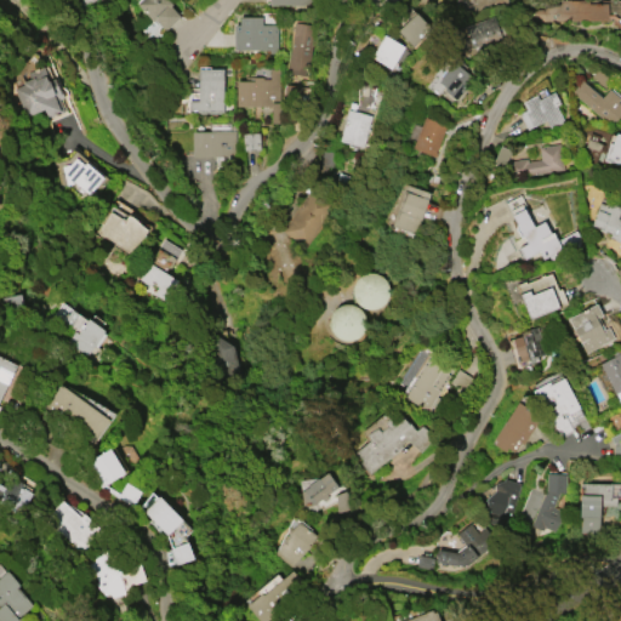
[(136,4),(140,0),(169,0),(171,3),(169,5),(180,16),(164,29),(154,20),(152,21),(136,4)]
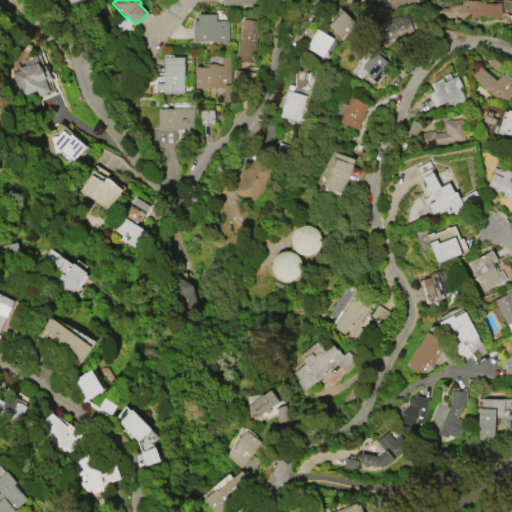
[(389,0),(417,0),(417,10),(389,11),(389,0)]
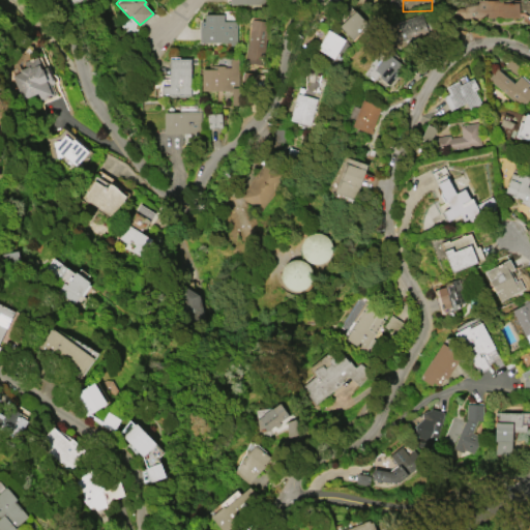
[(518,2),(518,17),(457,18),(457,9),(463,9),(463,4),(476,4),(476,0),(501,0),(501,2),(518,2)]
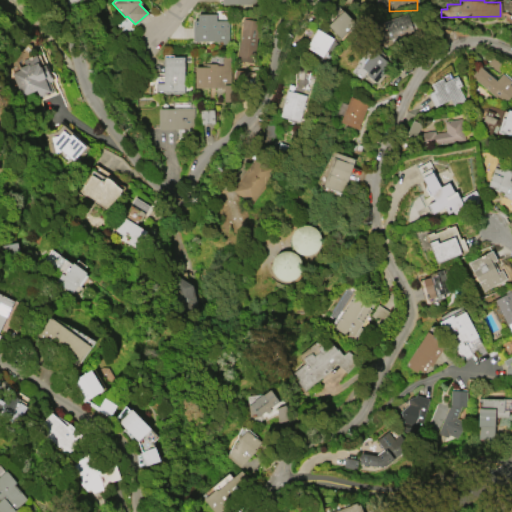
[(342,9),(355,23),(340,38),(327,24),(342,9)]
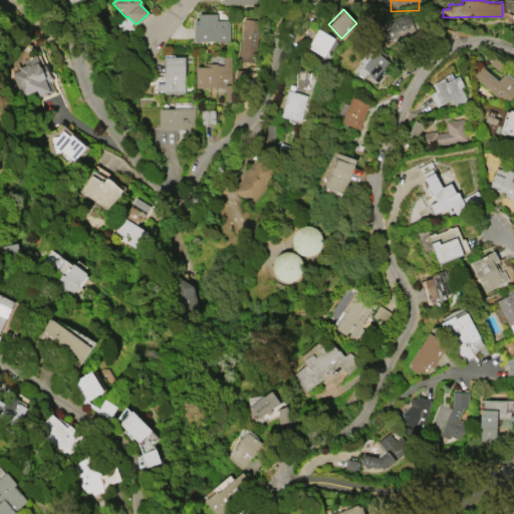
[(193,20),(197,20),(197,13),(216,13),(216,20),(228,20),(229,43),(222,43),(222,40),(193,40),(193,20)]
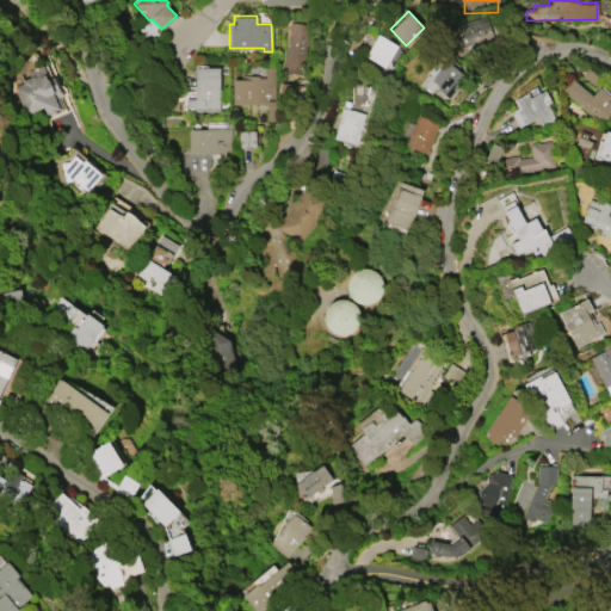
[(485,16),(492,36),(451,50),(449,42),(446,42),(442,30),(485,16)]
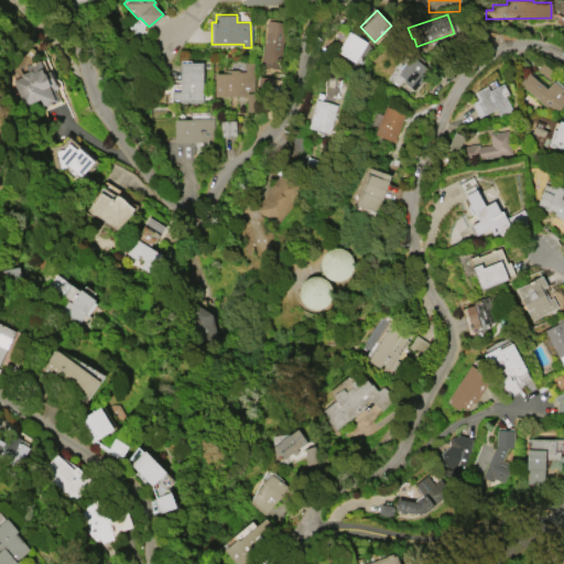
[(262,67),(268,20),(291,23),(284,69),(262,67)]
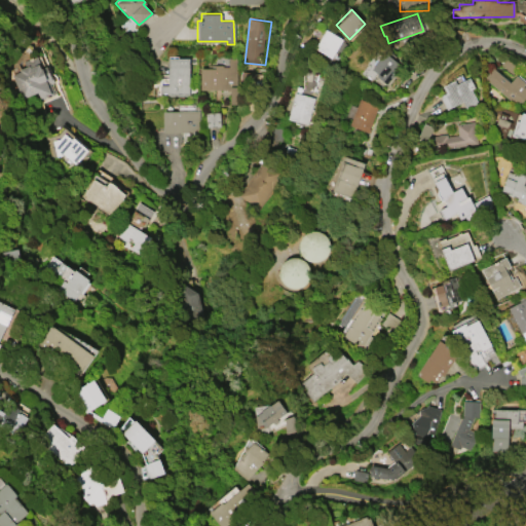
[(330,58),(313,48),(325,29),(341,39),(340,40),(345,43),(340,52),(335,49),(330,58)]
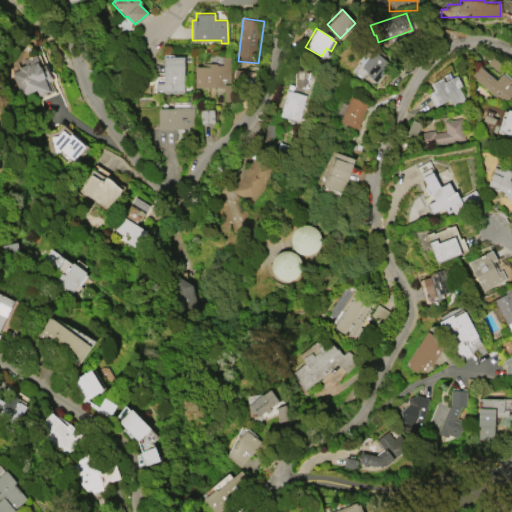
[(360,66),(376,47),(386,55),(383,59),(389,64),(375,81),(365,73),(367,72),(360,66)]
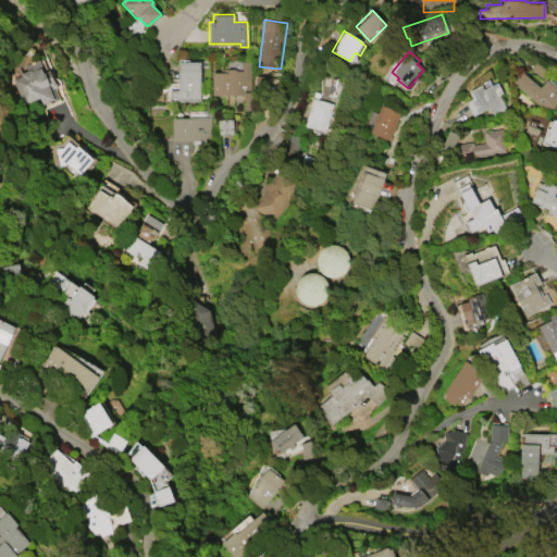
[(22,103),(11,78),(20,75),(19,73),(25,70),(23,64),(37,59),(44,71),(48,69),(52,81),(53,79),(57,87),(52,88),(57,99),(41,106),(38,97),(22,103)]
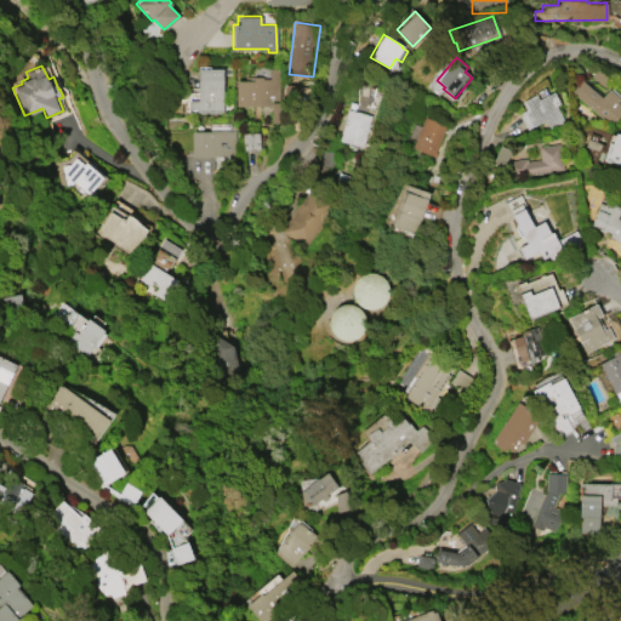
[(198,68),(222,68),(222,112),(187,112),(187,100),(198,100),(198,68)]
